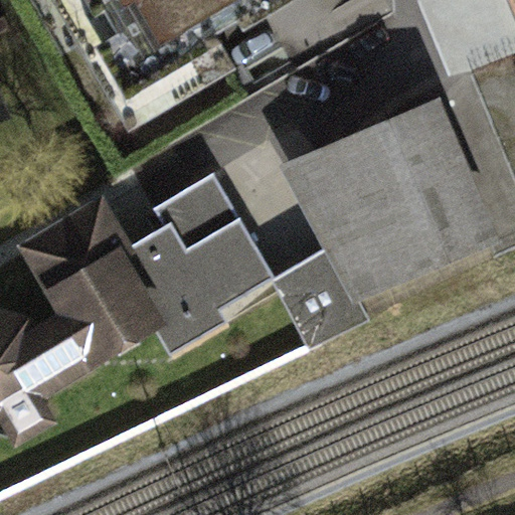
[(248,81),(234,57),(331,0),(49,0),(138,147),(248,81)]
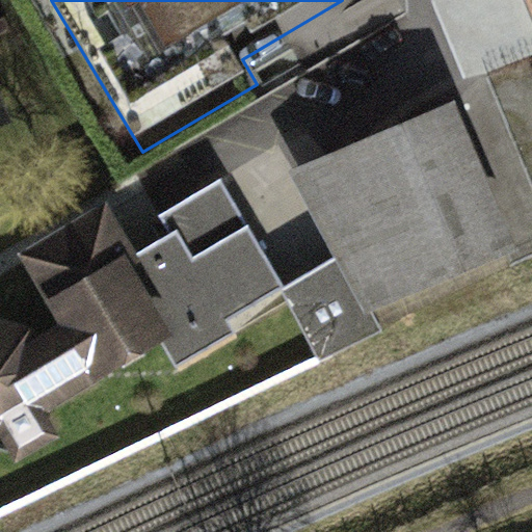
[(531,0),(512,0),(526,32),(531,29),(531,0)]
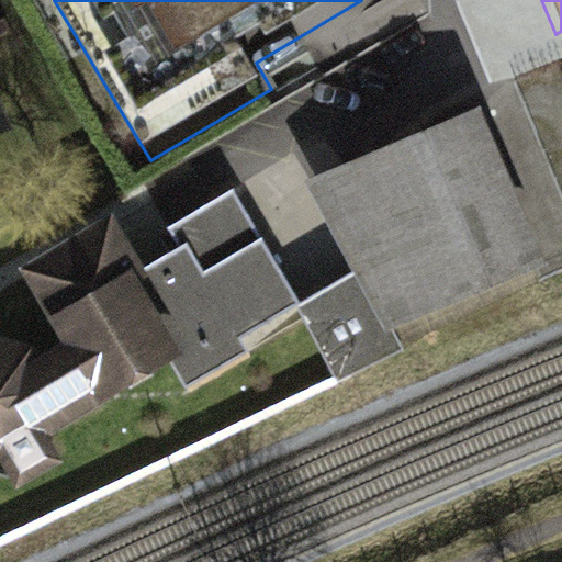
[(553,287),(486,128),(315,199),(388,352),(553,287)]
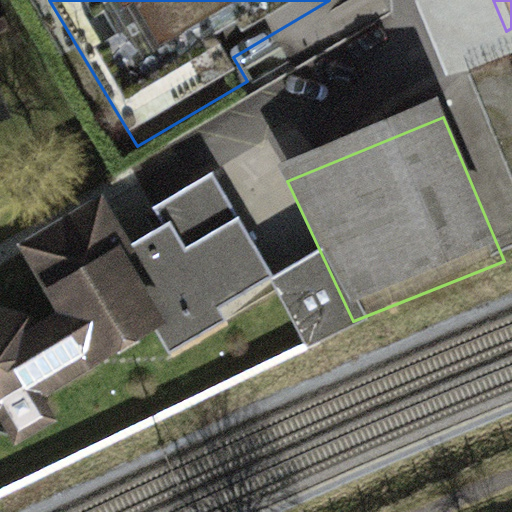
[(17,247),(56,316),(90,375),(161,335),(173,356),(231,323),(221,306),(273,276),(213,171),(153,206),(165,227),(135,245),(107,195),(17,247)]
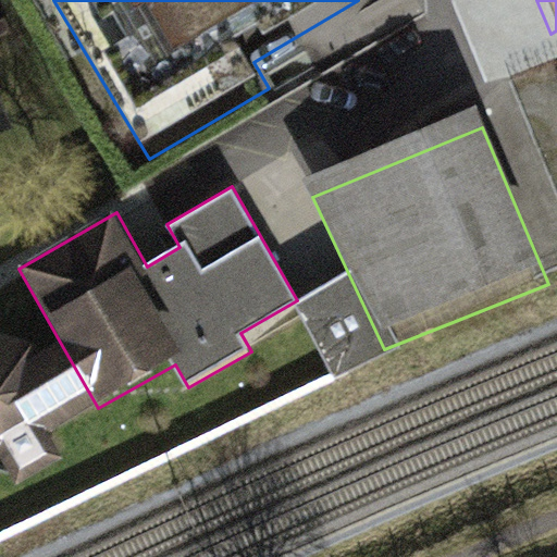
[(0,454),(12,455),(98,408),(61,344),(41,355),(34,343),(0,336),(0,454)]
